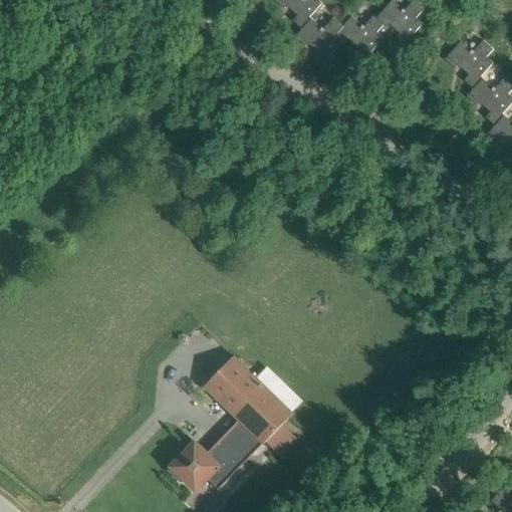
[(273,0),(282,8),(285,4),(296,13),(291,19),(301,27),(301,28),(310,18),(308,15),(320,2),(317,0),(273,0)]
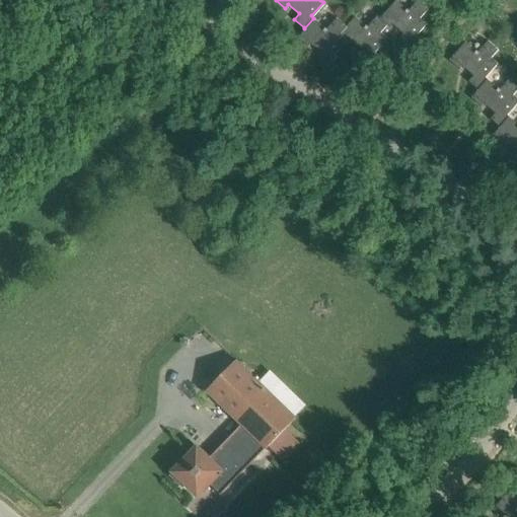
[(386,22),(385,23),(388,26),(391,22),(402,32),(397,38),(410,49),(419,39),(415,34),(425,22),(419,16),(427,6),(420,0),(414,0),(407,9),(396,0),(392,0),(379,16),(386,22)]
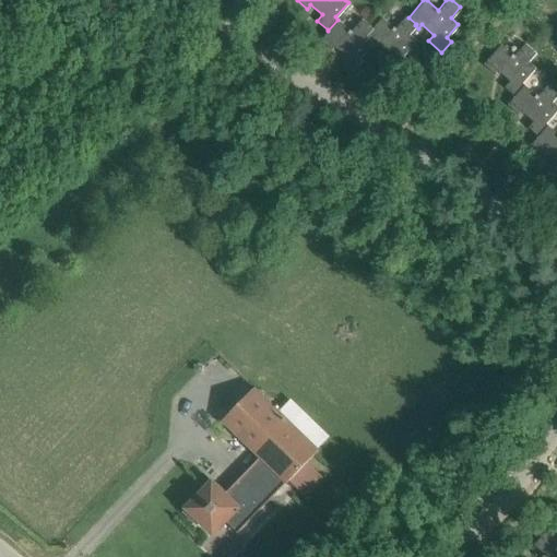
[(371,43),(375,46),(378,43),(389,52),(384,58),(395,68),(405,57),(402,55),(416,39),(409,33),(415,25),(416,24),(409,18),(405,14),(394,27),(381,15),(371,26),(372,27),(365,36),(371,43)]
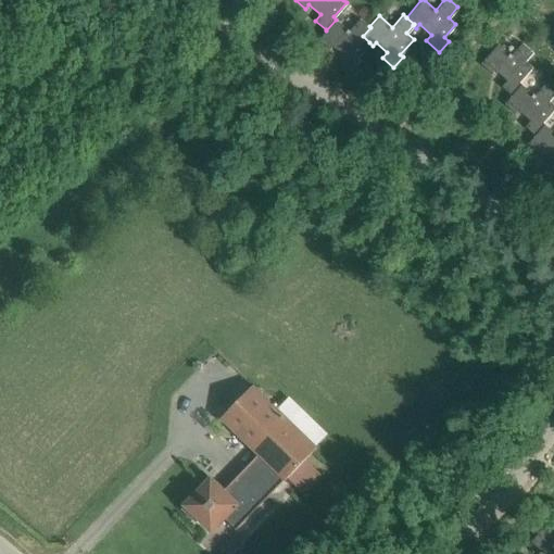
[(326,30),(326,29),(317,38),(329,49),(332,45),(343,54),(339,61),(350,71),(360,59),(356,57),(369,42),(363,36),(370,27),(369,26),(360,17),(349,29),(336,20),(326,30)]
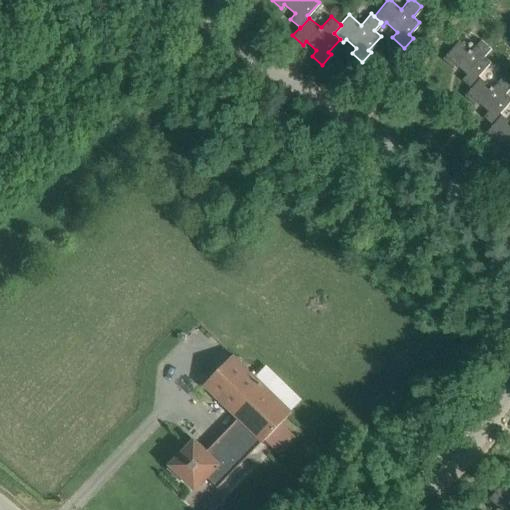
[(471,87),(480,77),(478,75),(490,61),(484,56),(490,48),(480,39),(470,50),(458,40),(442,58),(453,67),(456,64),(466,73),(461,79),(471,87)]
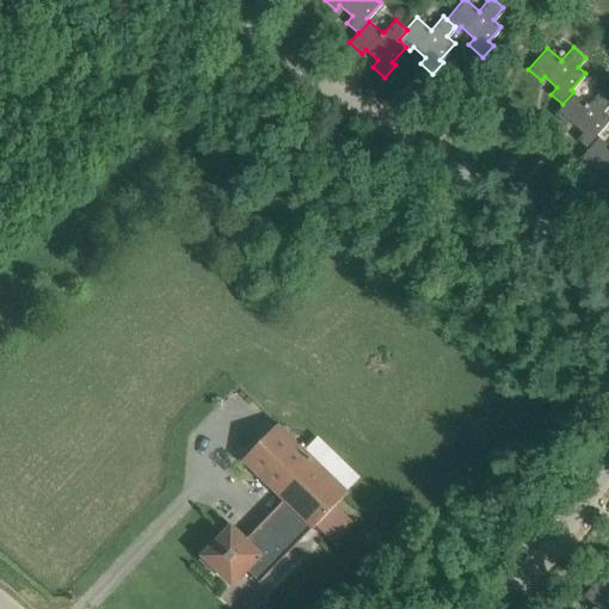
[(573,92),(563,104),(554,114),(566,124),(570,121),(583,131),(577,137),(589,148),(600,135),(597,134),(608,120),(608,115),(603,110),(608,103),(608,98),(600,90),(588,104),(573,92)]
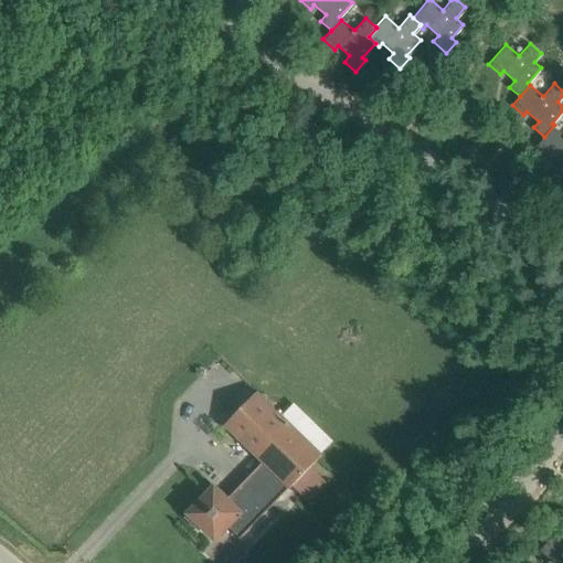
[(562,133),(554,125),(544,137),(535,146),(548,156),(551,151),(562,162),(558,168),(562,172),(562,133)]
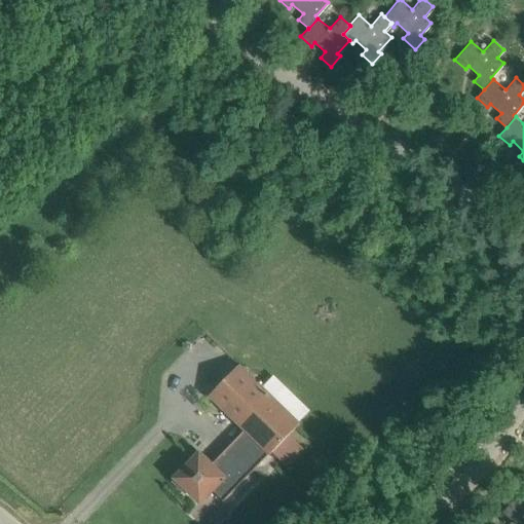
[(239,364),(238,365),(209,395),(249,433),(236,445),(257,464),(269,453),(299,422),(239,364)]
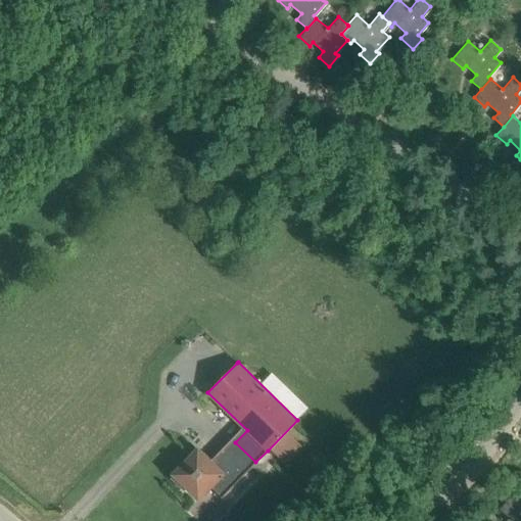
[(221,496),(222,498),(245,473),(225,453),(214,465),(198,450),(171,477),(183,489),(187,485),(198,498),(209,485),(221,495),(221,496)]
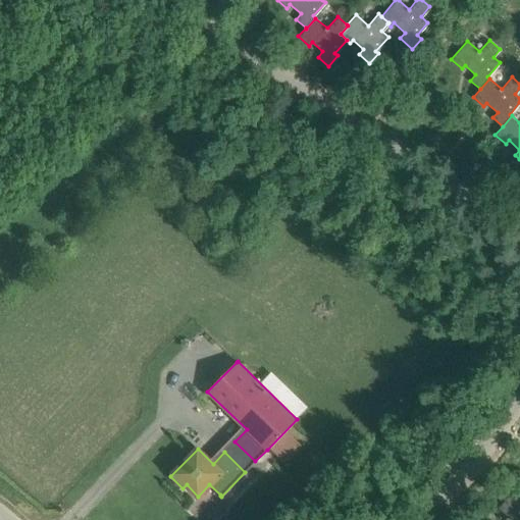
[(519,519),(519,506),(508,497),(498,509),(508,518),(505,519),(519,519)]
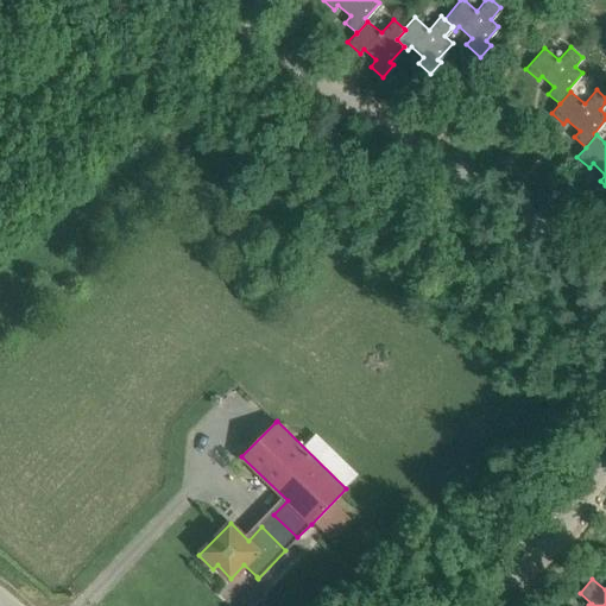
All buildings are outlined.
